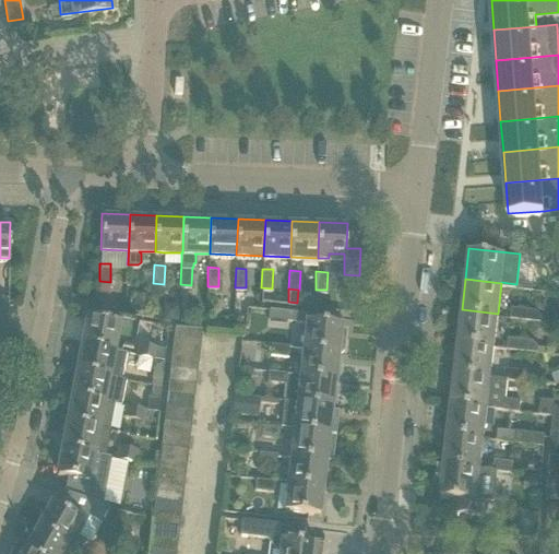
[(150,309),(151,291),(134,291),(133,309),(150,309)]
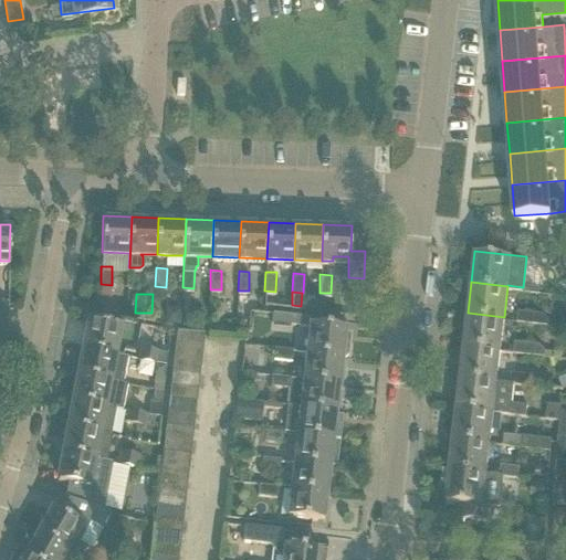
[(536,309),(519,308),(516,318),(535,320),(536,309)]
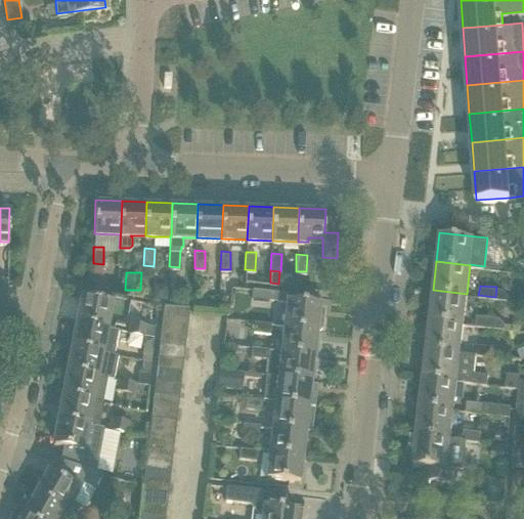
[(270,289),(269,298),(287,300),(284,323),(317,328),(319,328),(322,326),(323,315),(321,312),(319,312),(319,305),(320,302),(287,298),(288,291),(270,289)]
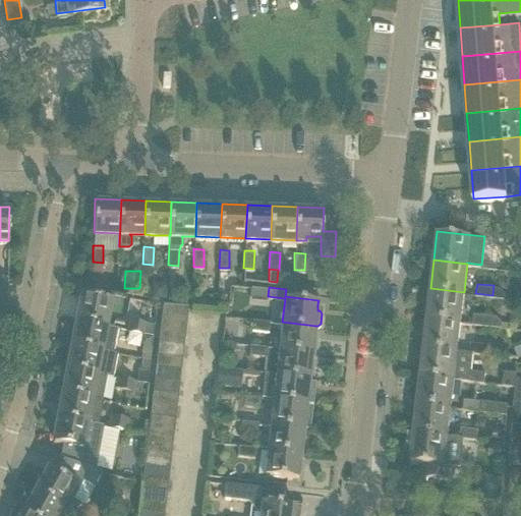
[(464,292),(430,288),(427,288),(425,290),(423,300),(426,303),(428,303),(427,317),(460,321),(464,292)]
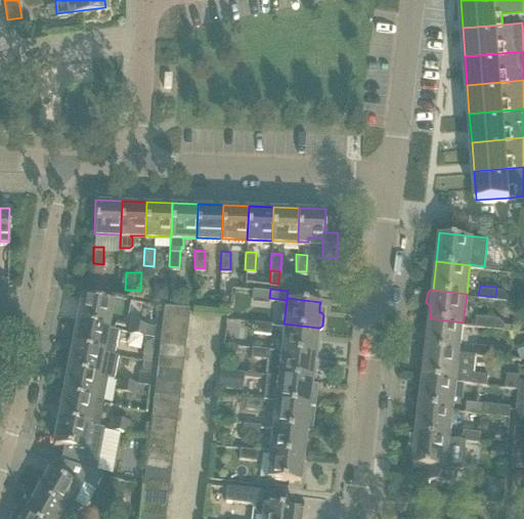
[(82,295),(77,319),(118,328),(117,329),(123,330),(124,323),(129,298),(110,294),(108,300),(82,295)]
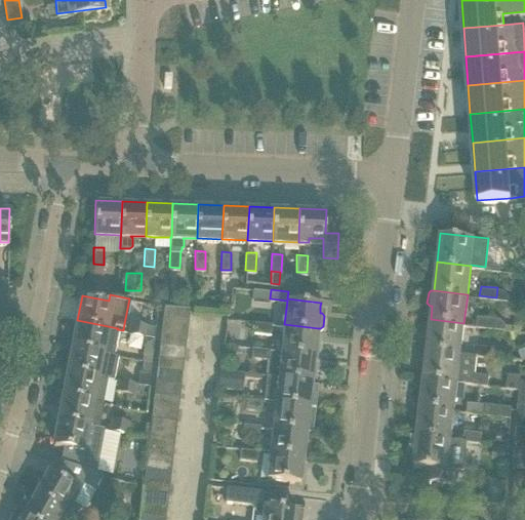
[(163,317),(189,320),(190,306),(164,305),(163,317)]
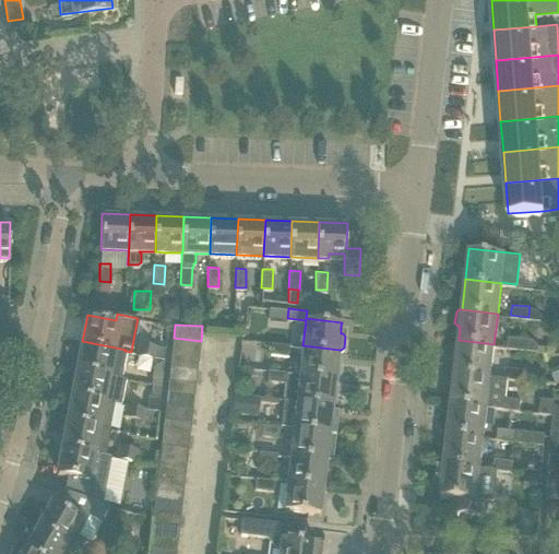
[(526,337),(509,334),(507,345),(525,348),(540,350),(540,345),(533,338),(526,337)]
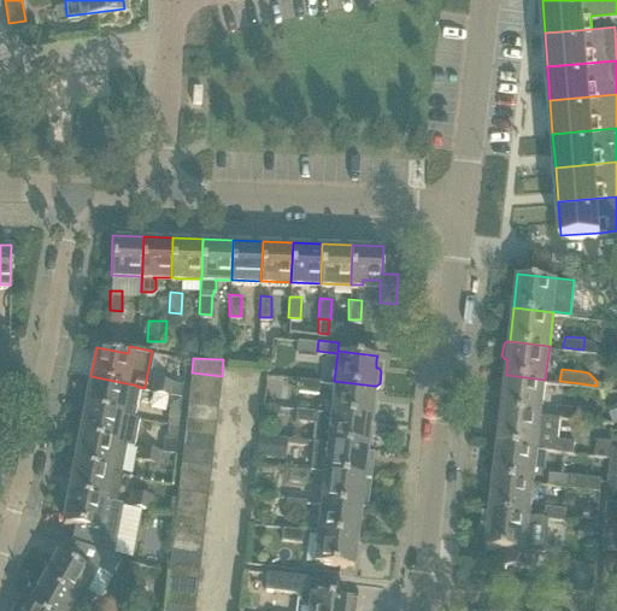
[(192,372),(191,387),(219,391),(222,376),(192,372)]
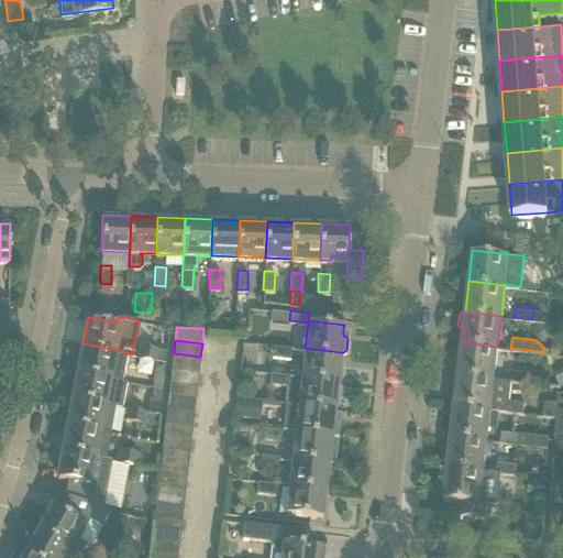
[(497,347),(462,342),(457,373),(494,378),(497,347)]
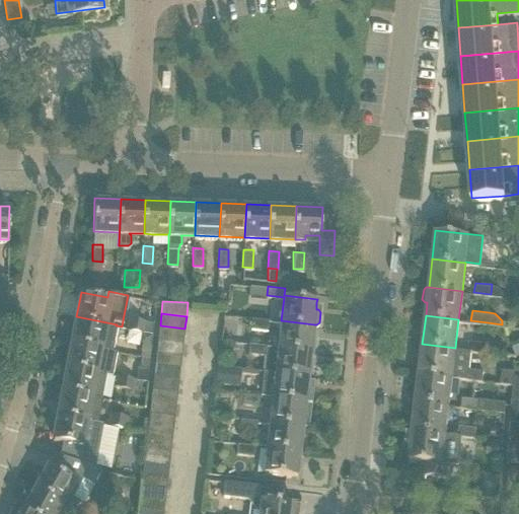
[(76,316),(72,341),(112,349),(116,325),(117,324),(76,316)]
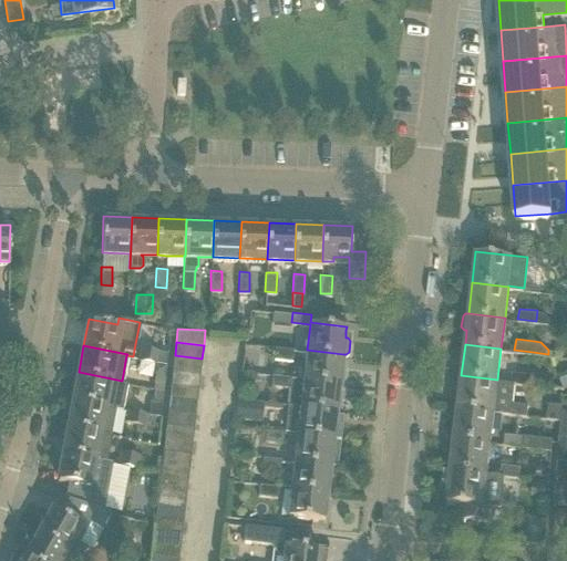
[(140,345),(137,356),(166,362),(168,351),(140,345)]
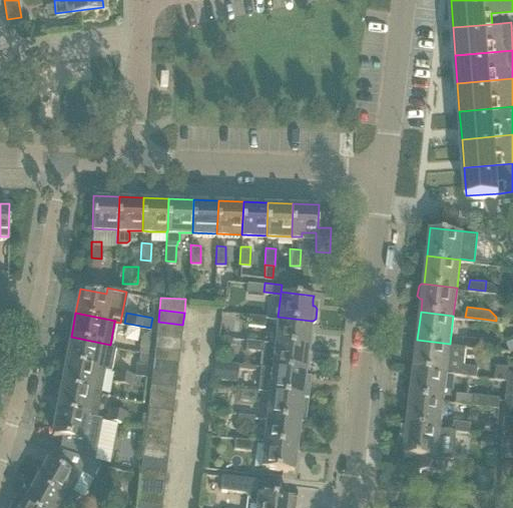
[(265,325),(266,315),(248,313),(247,323),(265,325)]
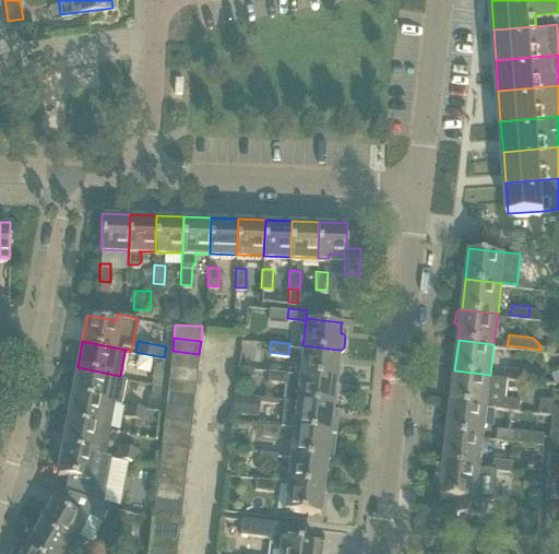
[(302,345),(299,372),(299,373),(335,376),(339,350),(302,345)]
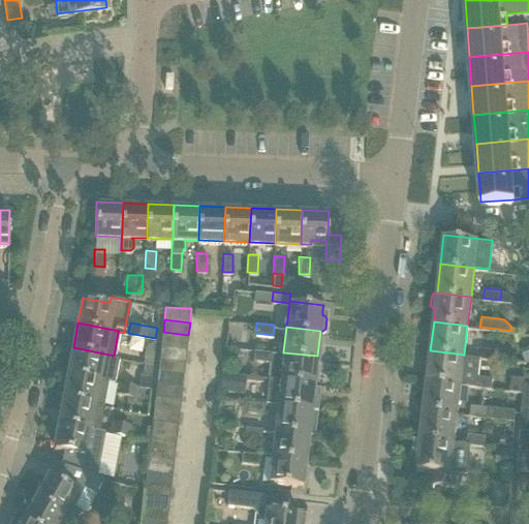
[(163,332),(161,344),(187,347),(188,335),(163,332)]
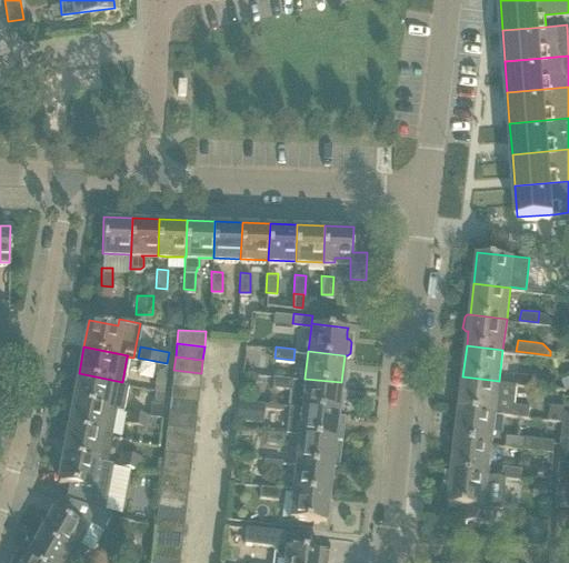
[(201,373),(173,370),(172,383),(200,386),(201,373)]
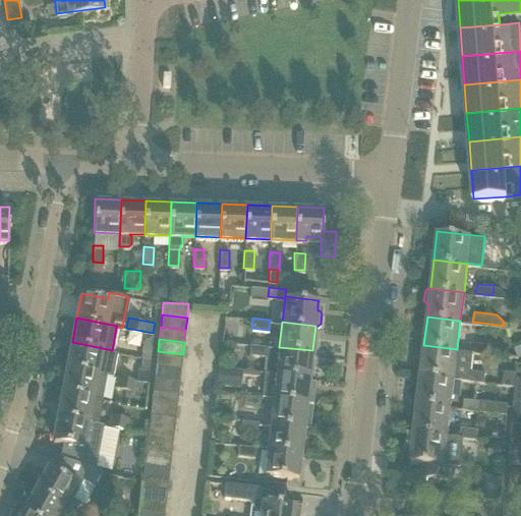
[(470,340),(469,350),(473,351),(473,350),(486,352),(487,342),(470,340)]
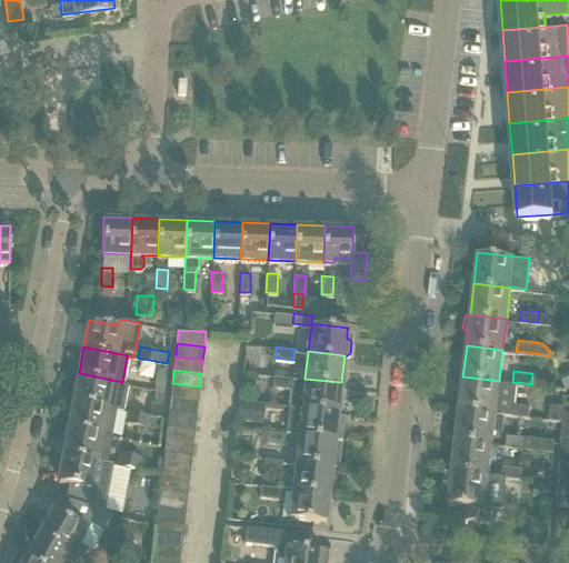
[(79,373),(73,400),(116,408),(122,409),(127,384),(122,383),(122,382),(79,373)]
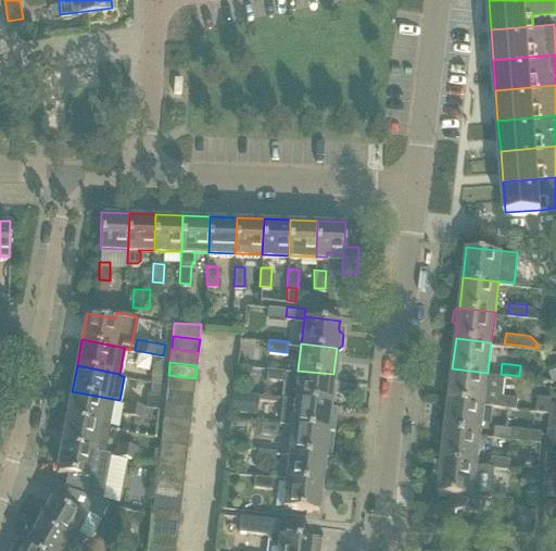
[(298,371),(298,370),(264,366),(263,377),(283,379),(281,396),(294,397),(330,401),(333,374),(298,371)]
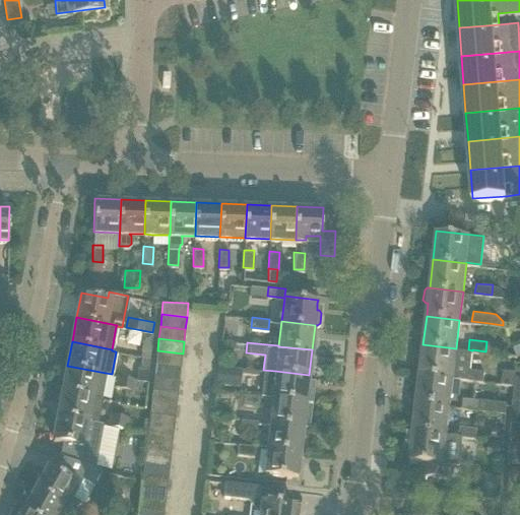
[(456,348),(423,344),(419,373),(453,377),(482,380),(483,370),(470,368),(472,350),(468,349),(456,348)]
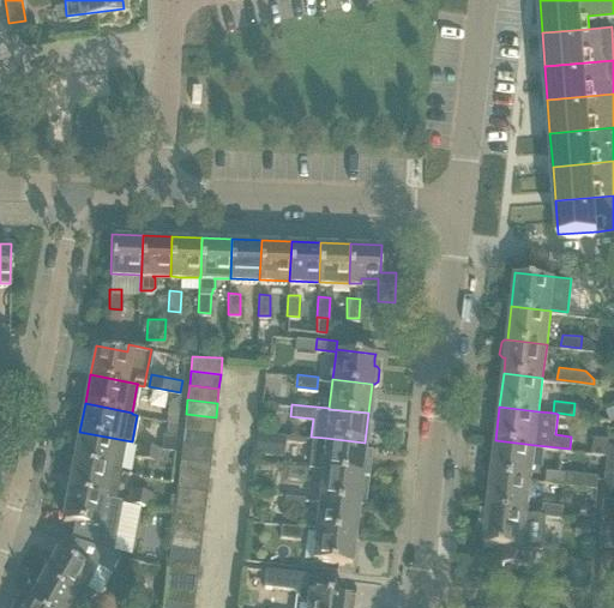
[(216,417),(186,414),(185,428),(214,432),(216,417)]
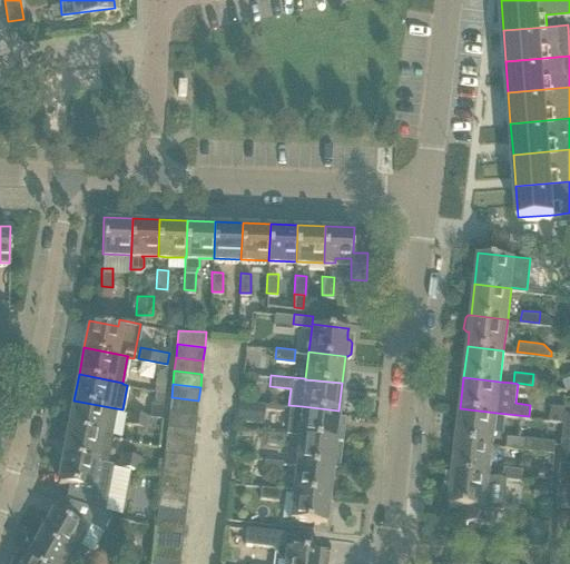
[(198,401),(172,397),(169,411),(197,414),(198,401)]
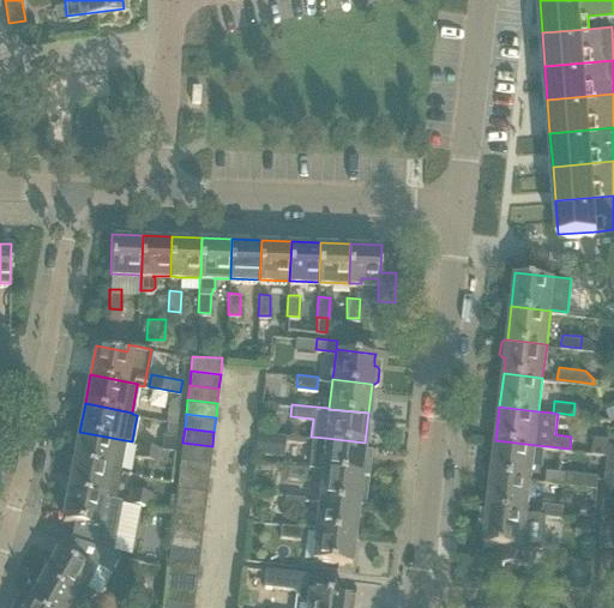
[(125,440),(79,432),(74,459),(120,468),(125,440)]
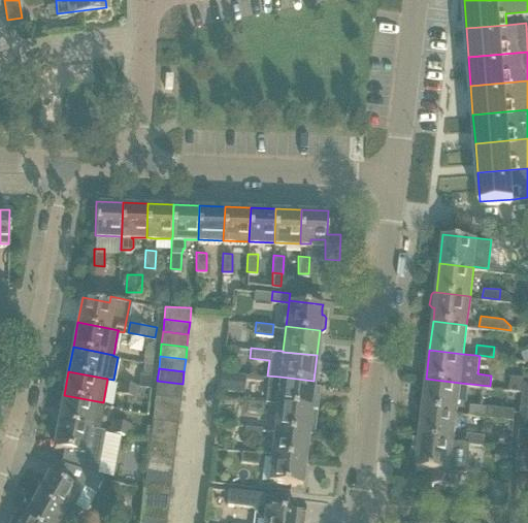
[(150,386),(151,372),(140,371),(138,385),(150,386)]
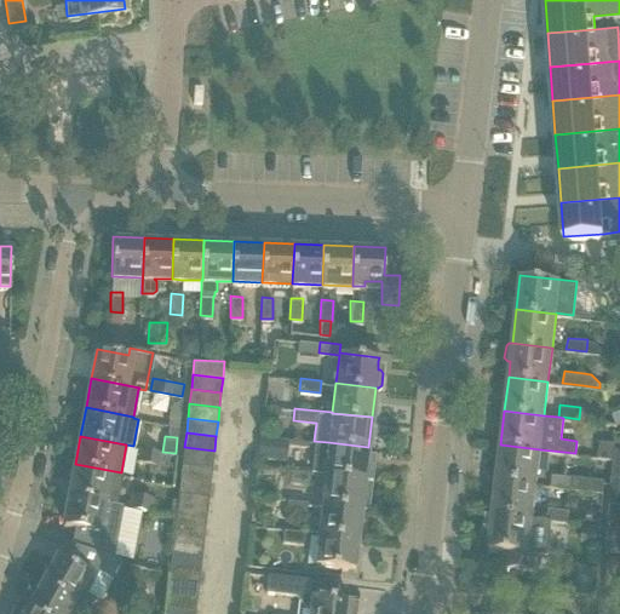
[(259,437),(258,453),(287,457),(288,440),(259,437)]
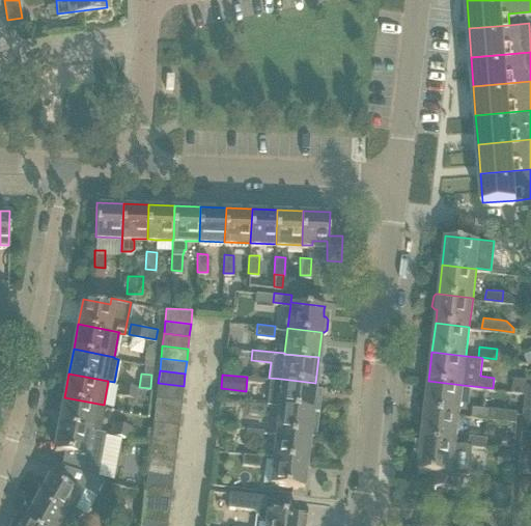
[(526,378),(513,376),(511,390),(525,391),(526,378)]
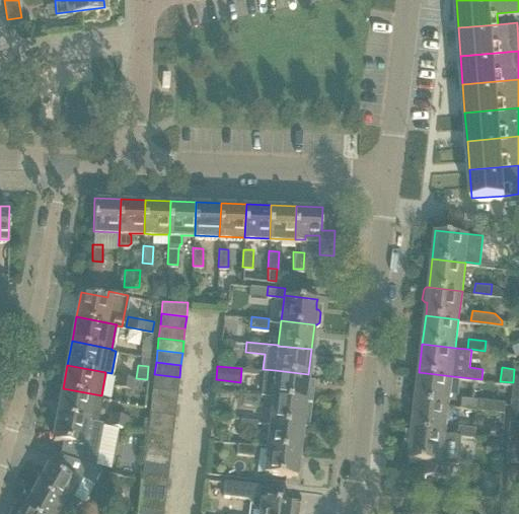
[(263,369),(262,378),(274,380),(273,395),(305,399),(311,399),(313,385),(307,384),(308,377),(308,374),(275,370),(263,369)]
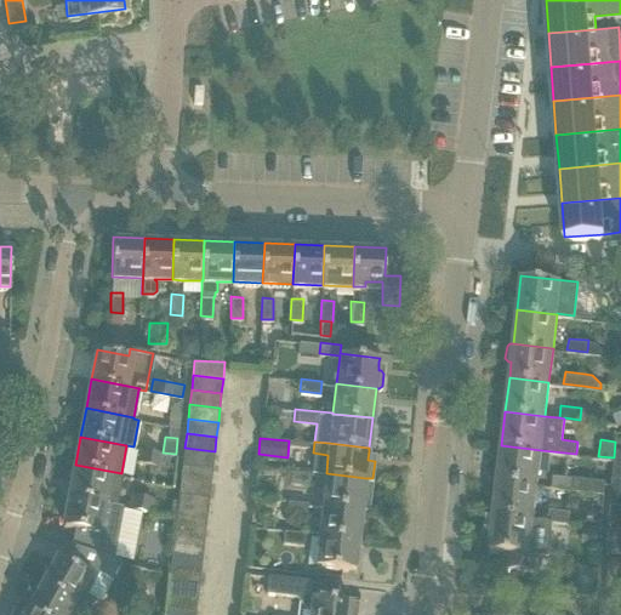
[(541,450),(501,445),(497,479),(537,484),(541,450)]
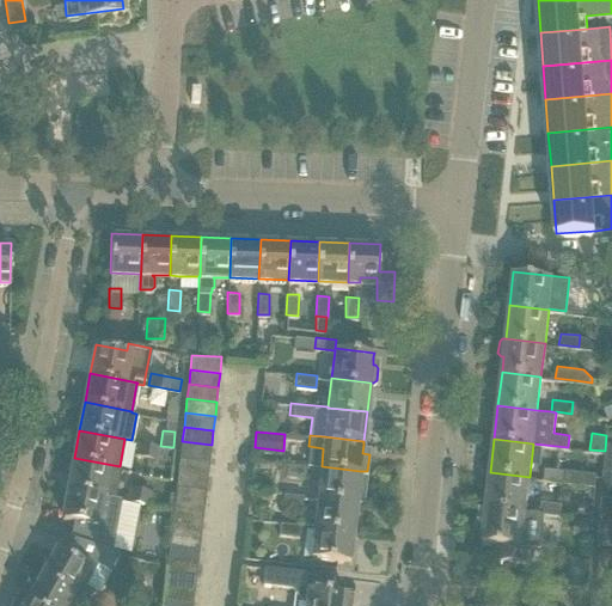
[(135,453),(157,458),(159,444),(138,440),(135,453)]
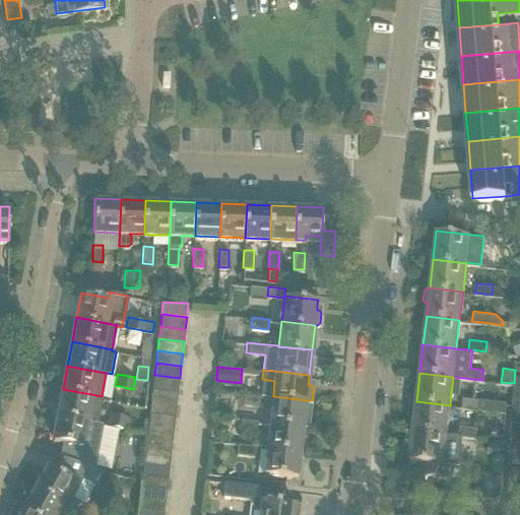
[(154,375),(153,387),(179,390),(180,378),(154,375)]
